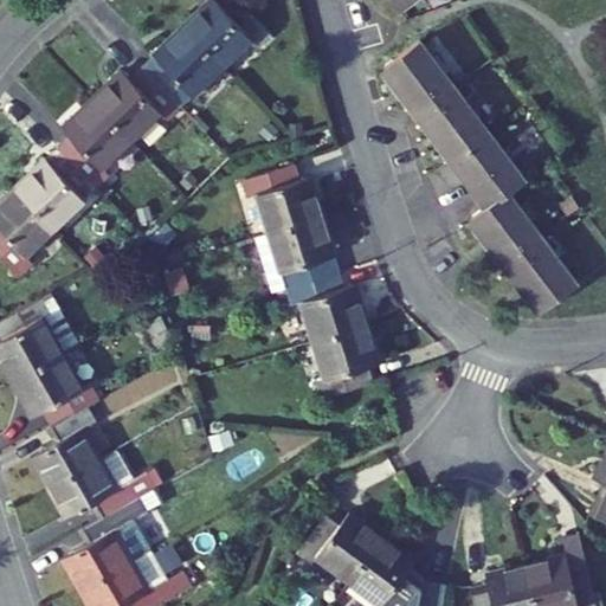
[(219,0),(213,0),(186,26),(224,66),(253,38),(260,45),(272,33),(242,0),(230,0),(224,5),(219,0)]
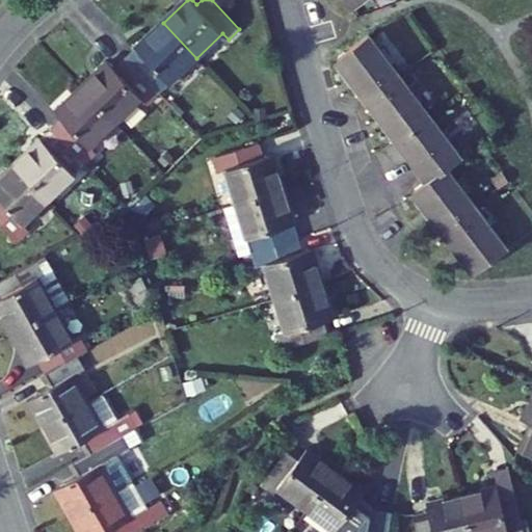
[(343,0),(350,9),(363,0),(343,0)]
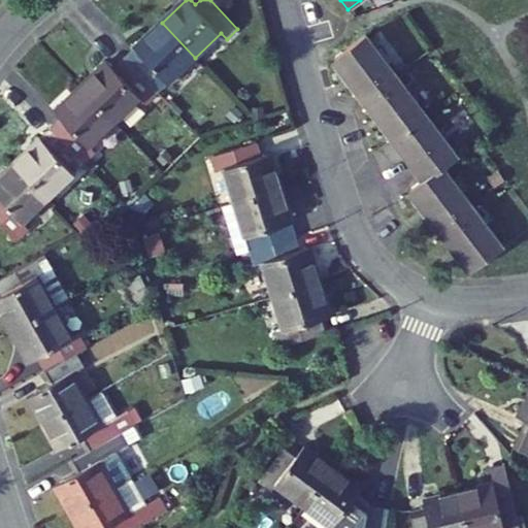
[(162,23),(125,59),(158,93),(195,58),(162,23)]
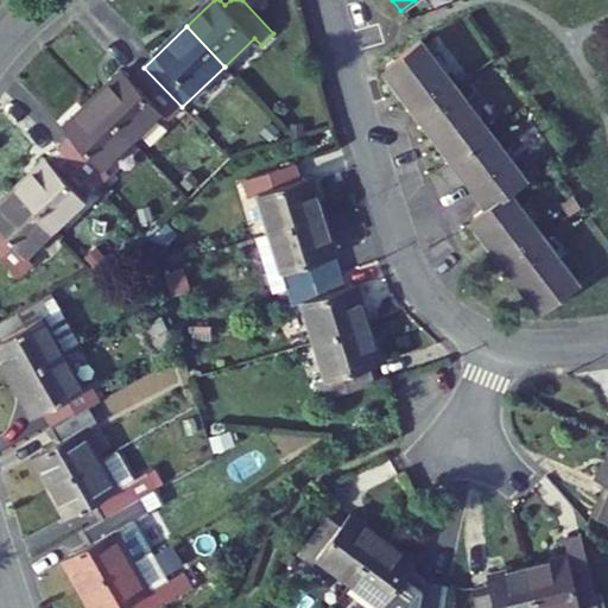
[(424,38),(385,67),(489,206),(472,219),(542,312),(581,283),(512,192),(530,179),(424,38)]
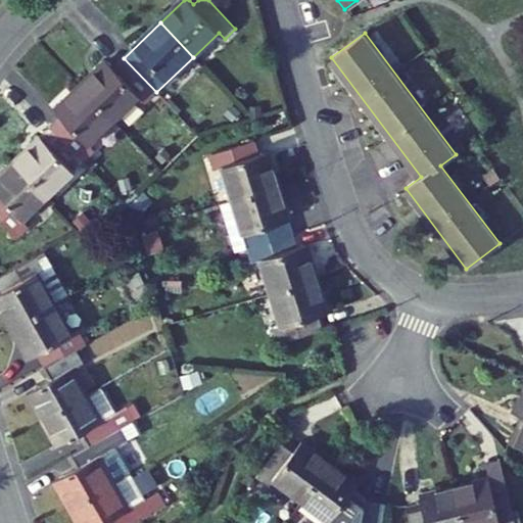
[(108,61),(82,87),(114,121),(139,97),(145,103),(156,92),(124,58),(114,67),(108,61)]
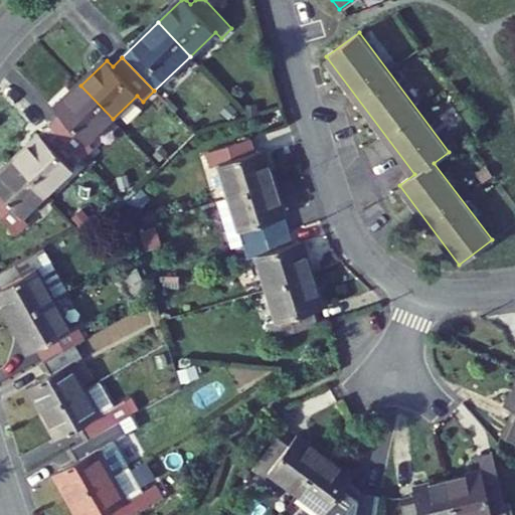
[(61,115),(50,125),(82,159),(95,148),(89,142),(113,119),(80,86),(55,109),(61,115)]
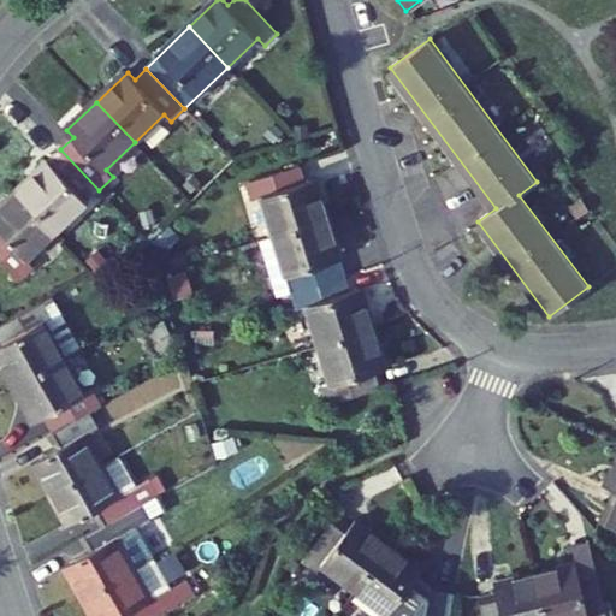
[(60,149),(18,190),(57,230),(99,190),(60,149)]
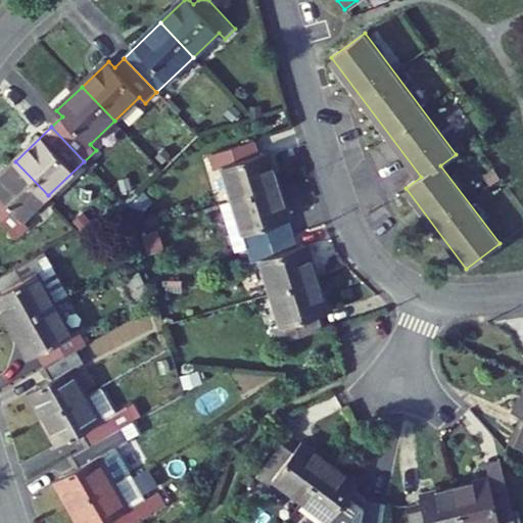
[(254,140),(208,154),(214,170),(225,167),(234,198),(278,185),(268,150),(259,153),(254,140)]
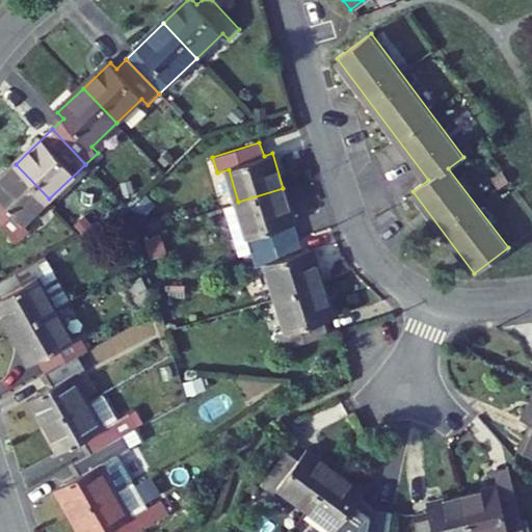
[(0,221),(19,241),(30,230),(24,222),(49,198),(16,164),(0,179),(0,221)]
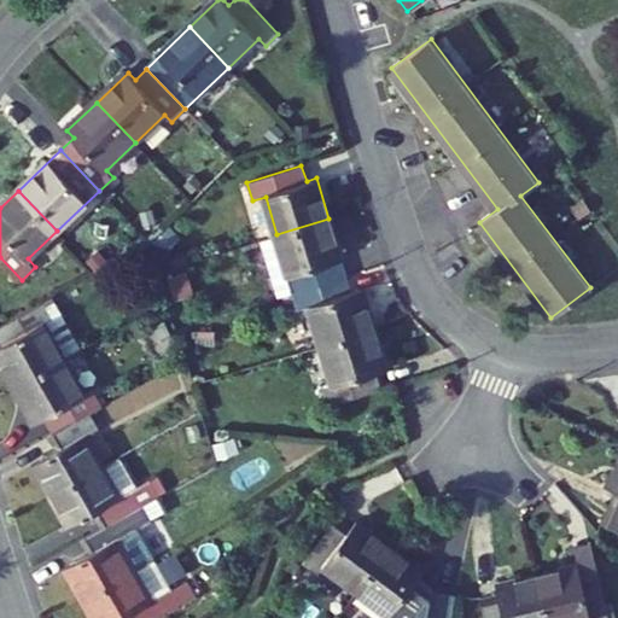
[(347,275),(328,219),(277,234),(295,292),(347,275)]
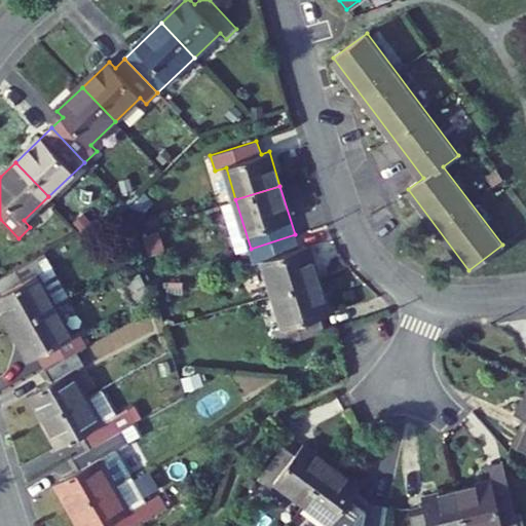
[(299,249),(295,234),(251,249),(255,263),(264,260),(274,293),(318,278),(308,246),(299,249)]
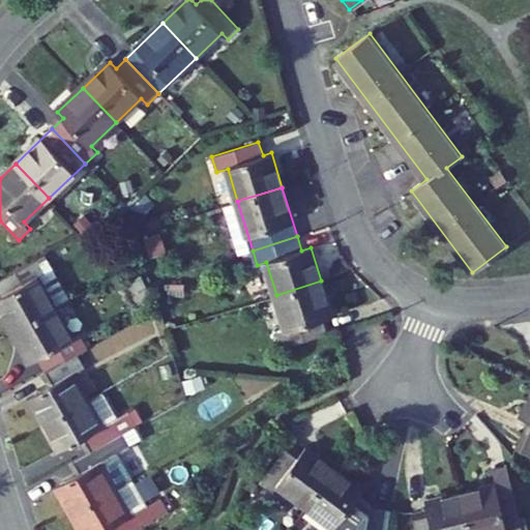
[(38,259),(0,280),(0,290),(3,296),(0,297),(0,308),(13,332),(55,308),(38,278),(47,273),(41,264),(38,259)]
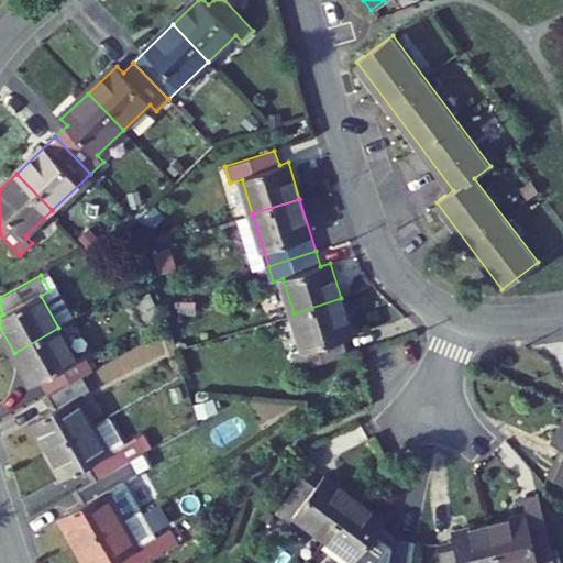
[(53,276),(44,280),(50,290),(41,296),(58,328),(77,318),(53,276)]
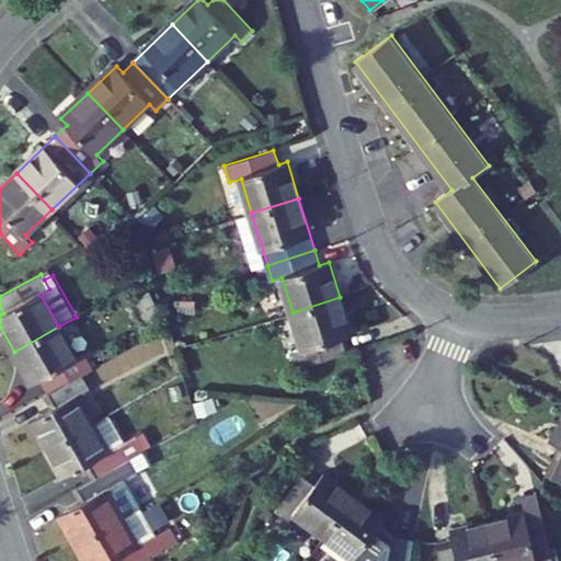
[(352,335),(340,297),(293,312),(304,348),(295,352),(299,367),(347,352),(343,339),(352,335)]
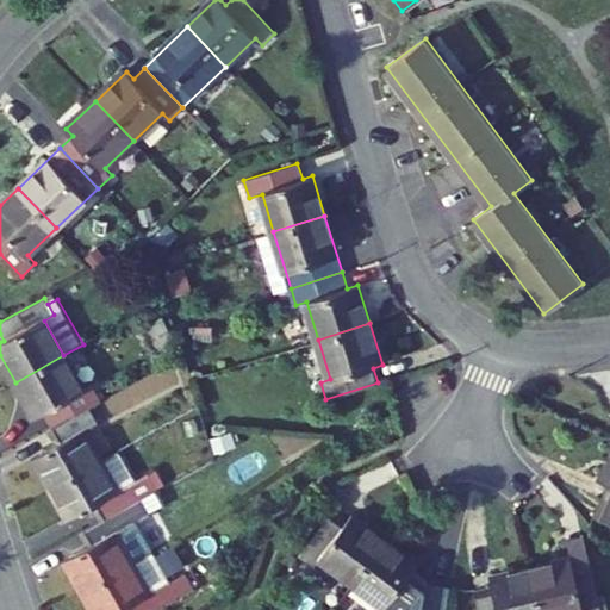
[(83,391),(63,355),(16,383),(36,418),(45,414),(53,428),(89,406),(103,399),(94,385),(83,391)]
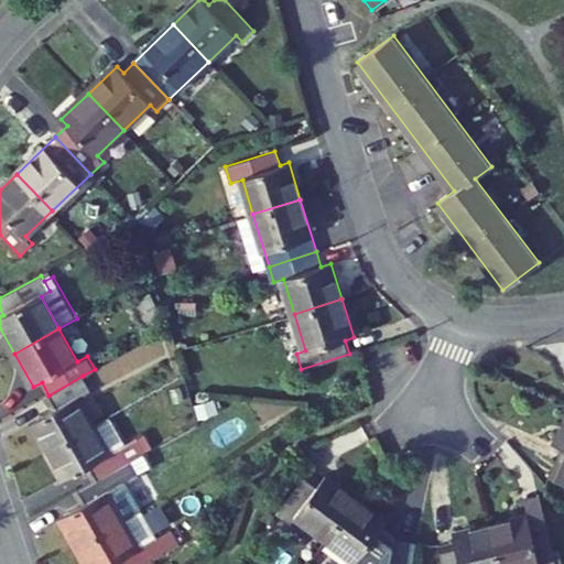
[(91,392),(83,376),(49,396),(57,410),(29,425),(38,440),(41,437),(50,451),(94,426),(78,400),(91,392)]
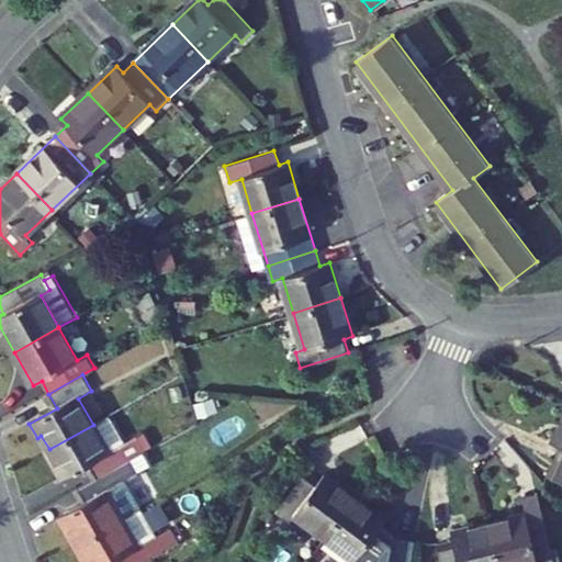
[(109,416),(93,425),(49,449),(58,465),(54,468),(62,481),(89,465),(96,479),(131,459),(145,450),(137,436),(124,442),(109,416)]
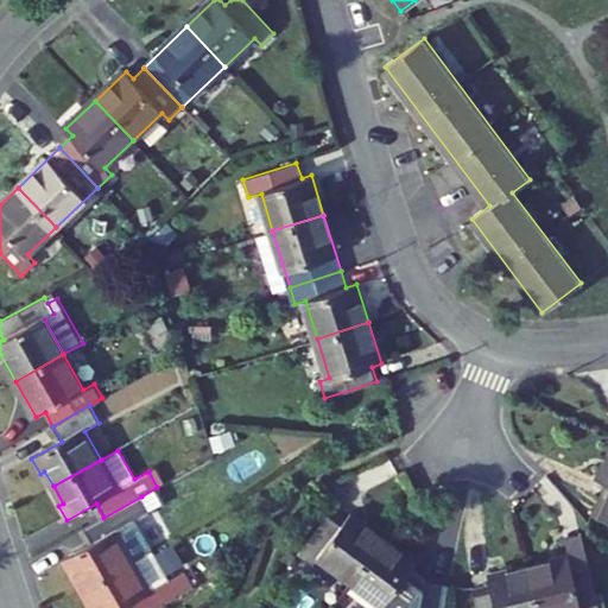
[(607,453),(596,480),(605,483),(599,498),(607,501),(607,453)]
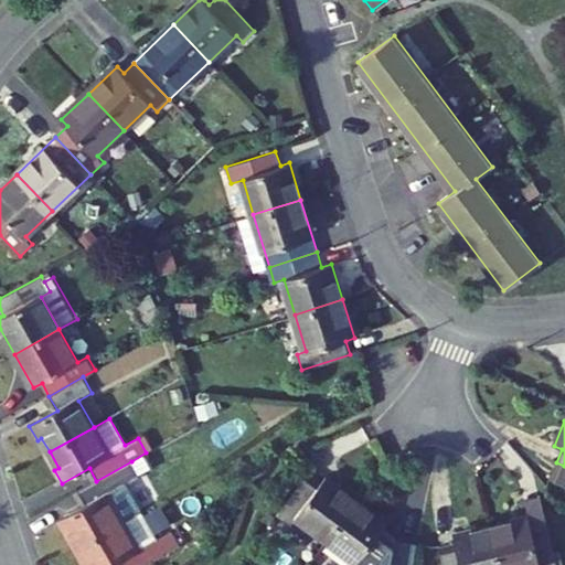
[(142,435),(138,438),(146,452),(151,450),(142,435)]
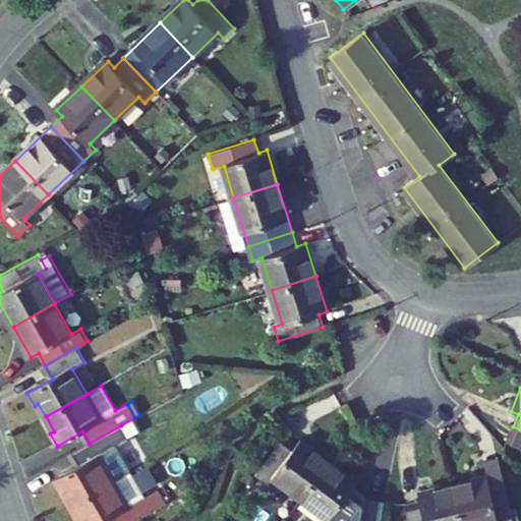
[(129,438),(121,425),(89,444),(72,453),(79,466),(54,480),(61,493),(63,491),(71,506),(126,473),(112,448),(129,438)]
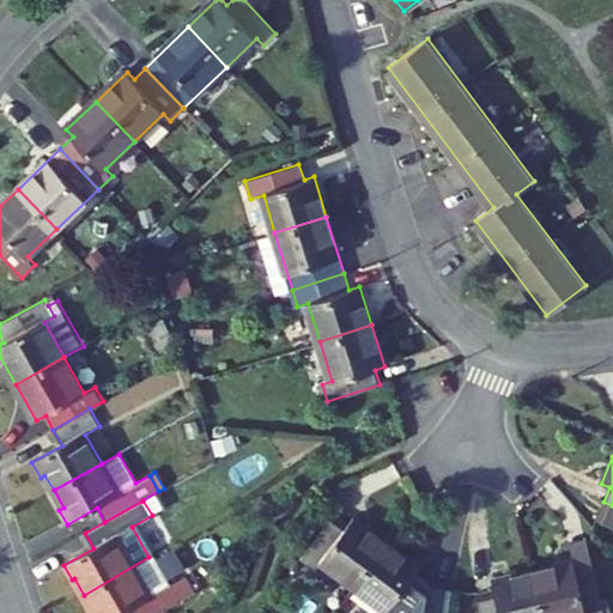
[(337,511),(301,558),(315,569),(322,559),(356,584),(389,540),(356,515),(351,522),(337,511)]
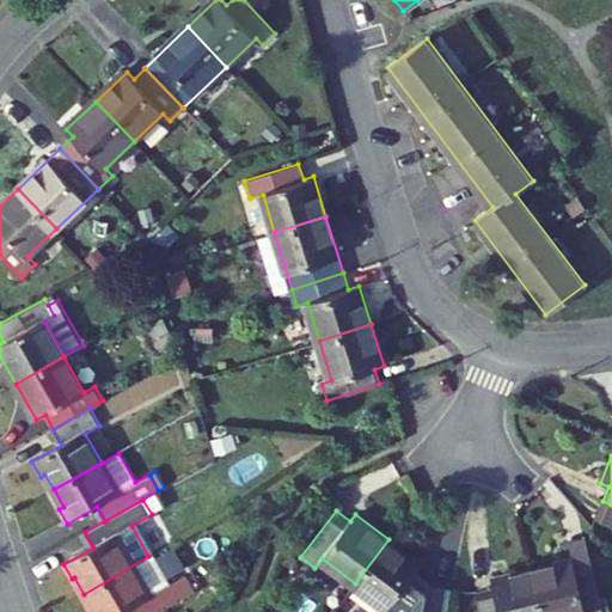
[(568,542),(573,558),(575,567),(591,563),(585,538),(568,542)]
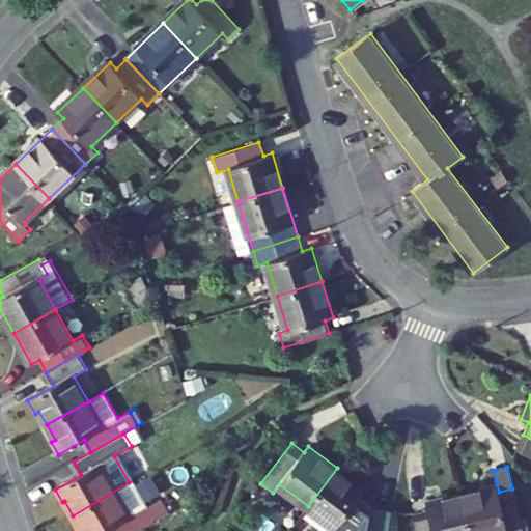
[(366,490),(337,468),(308,506),(336,528),(333,530),(354,530),(373,506),(360,497),(366,490)]
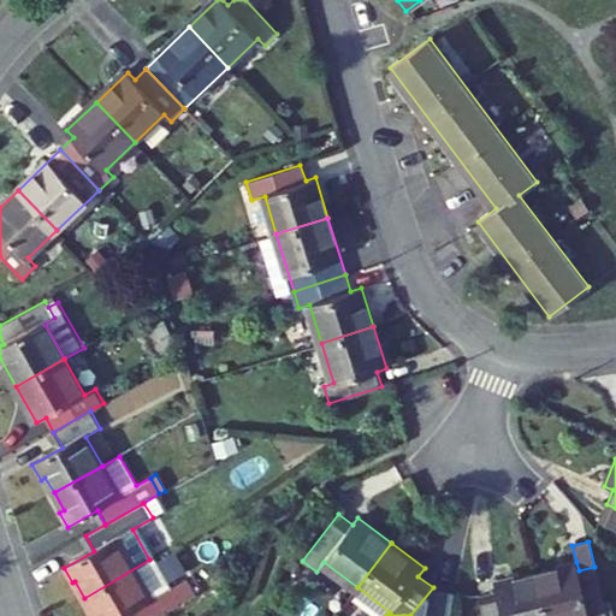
[(154,557),(149,560),(84,598),(93,612),(90,614),(90,615),(123,615),(129,612),(130,615),(159,615),(196,596),(188,579),(171,588),(154,557)]
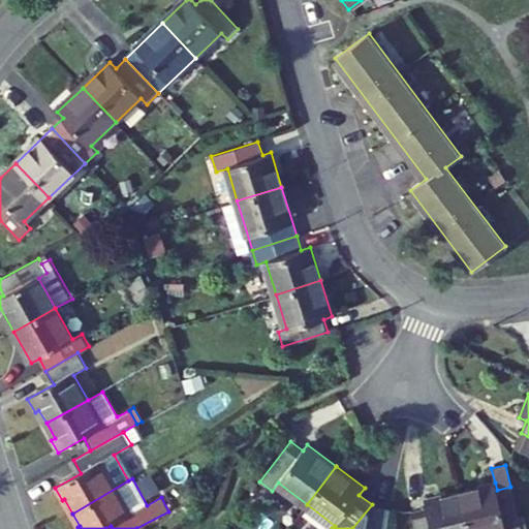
[(495,483),(461,492),(470,528),(521,528),(510,487),(497,490),(495,483)]
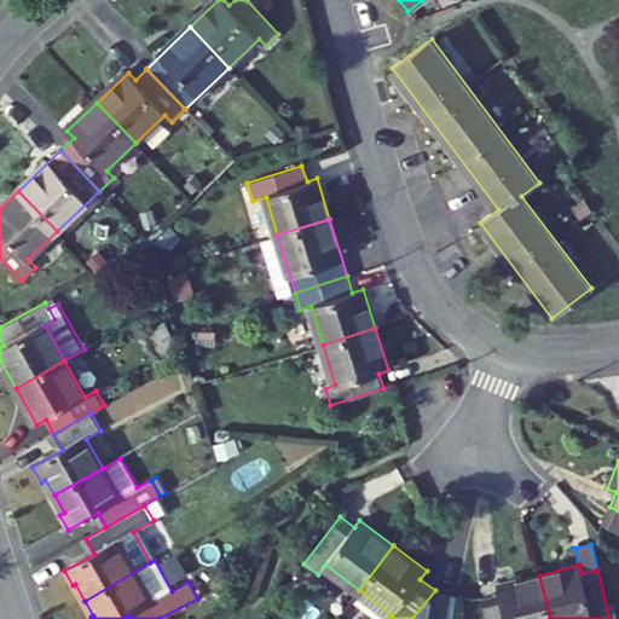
[(499,594),(481,599),(486,618),(550,618),(539,576),(497,586),(499,594)]
